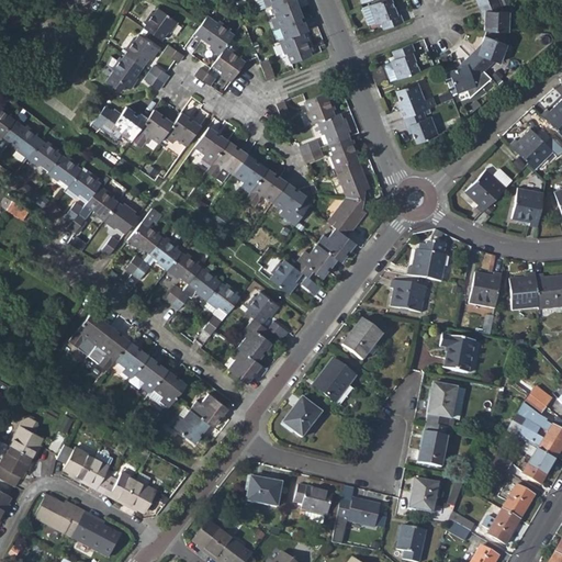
[(257,0),(261,8),(273,3),(278,15),(299,7),(295,0),(257,0)]
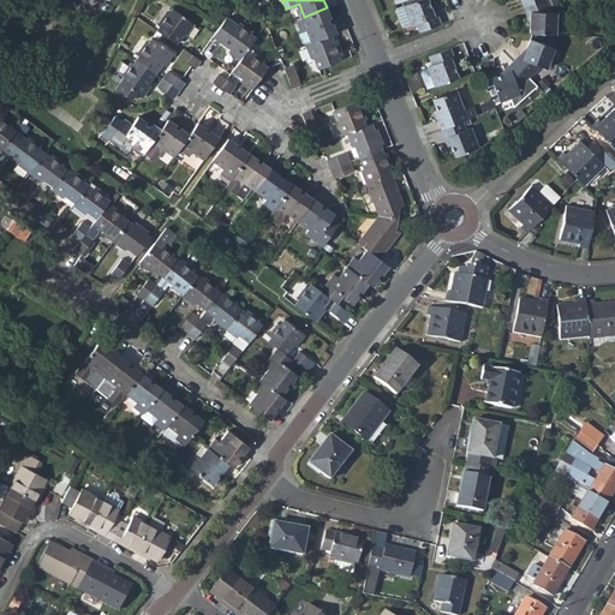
[(418,23),(421,30),(441,23),(437,12),(434,12),(429,0),(417,0),(405,5),(398,7),(405,27),(412,24),(412,25),(418,23)]
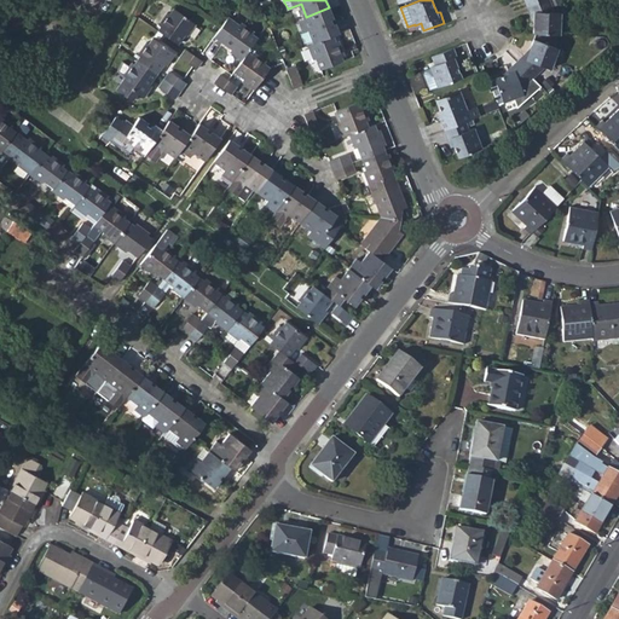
[(537,13),(534,33),(562,34),(563,10),(557,10),(553,0),(541,0),(530,5),(533,12),(537,13)]
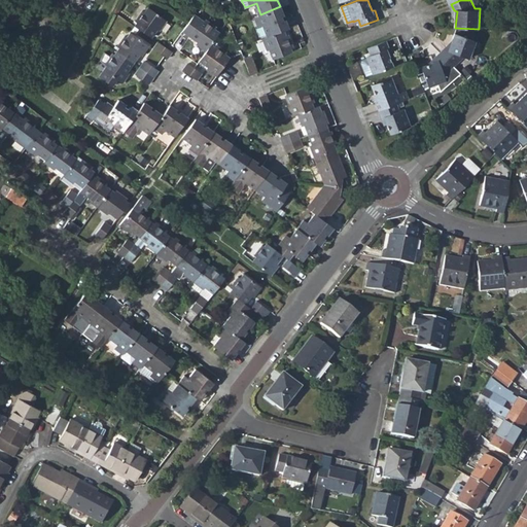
[(134,21),(132,25),(147,35),(153,28),(155,29),(163,19),(144,5),(141,9),(139,8),(132,20),(134,21)]
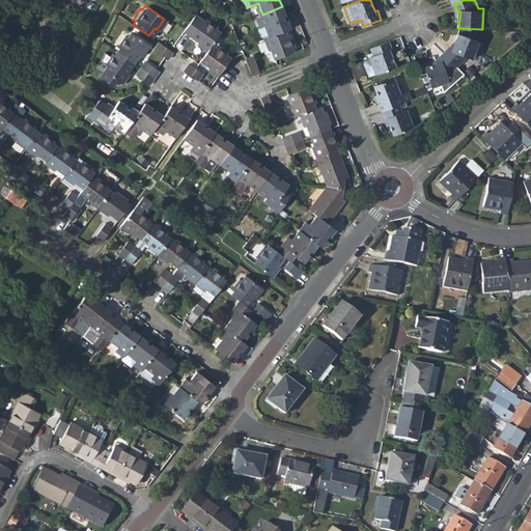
[(267,24),(271,35),(286,29),(290,27),(287,20),(285,21),(283,16),(285,15),(282,6),(262,15),(258,16),(261,26),(267,24)]
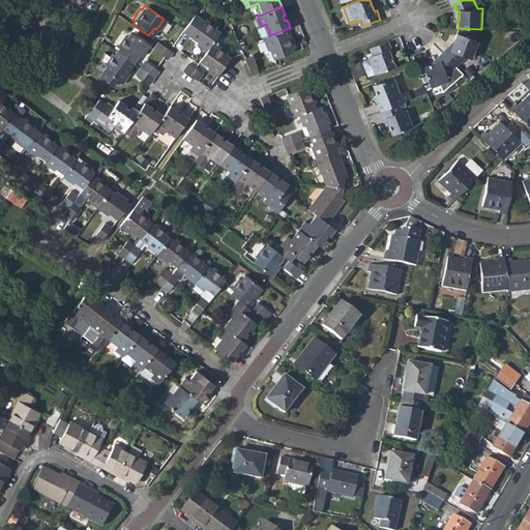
[(195,42),(205,49),(209,43),(217,31),(213,28),(215,26),(203,17),(201,20),(192,12),(186,21),(180,29),(196,40),(195,42)]
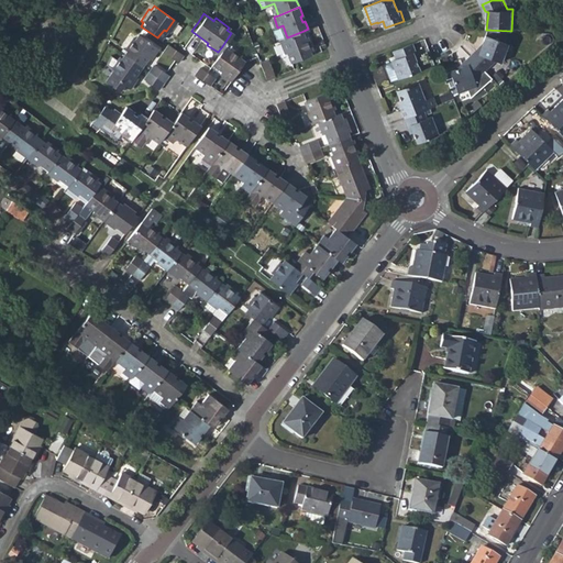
[(305,36),(304,31),(287,37),(282,39),(287,51),(288,50),(293,61),(312,54),(310,50),(312,47),(308,35),(305,36)]
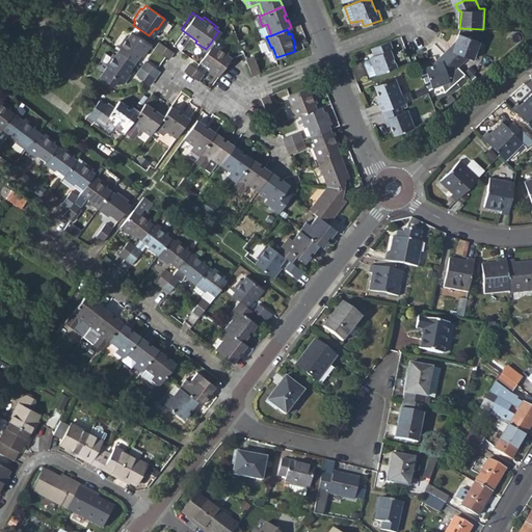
[(117,47),(115,50),(131,61),(137,53),(138,54),(147,43),(129,30),(125,35),(123,34),(115,45),(117,47)]
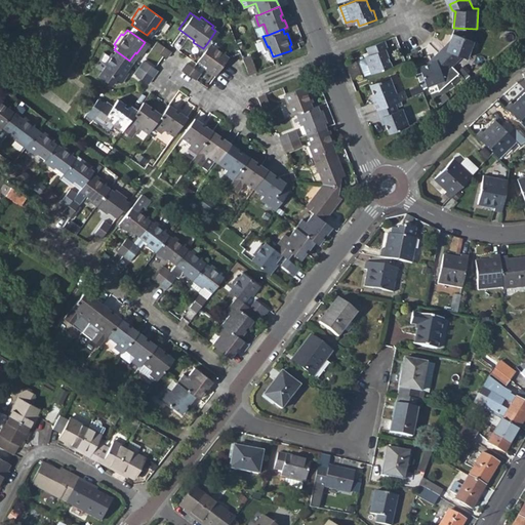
[(444,44),(438,52),(452,66),(463,52),(469,53),(474,37),(455,31),(449,45),(444,44)]
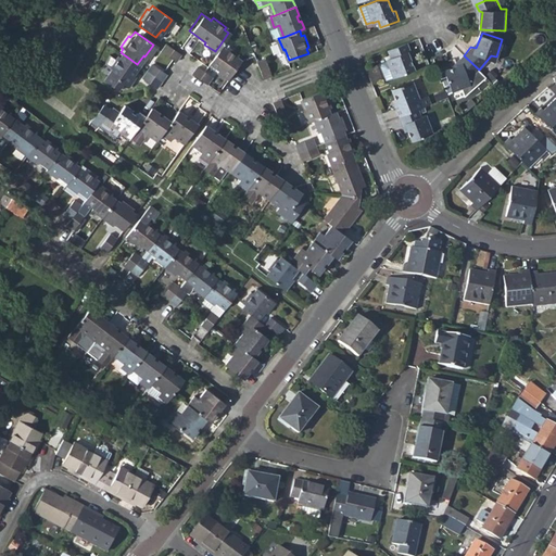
[(407,41),(389,49),(392,57),(387,59),(388,60),(381,62),(380,64),(387,79),(415,68),(409,53),(412,52),(407,41)]
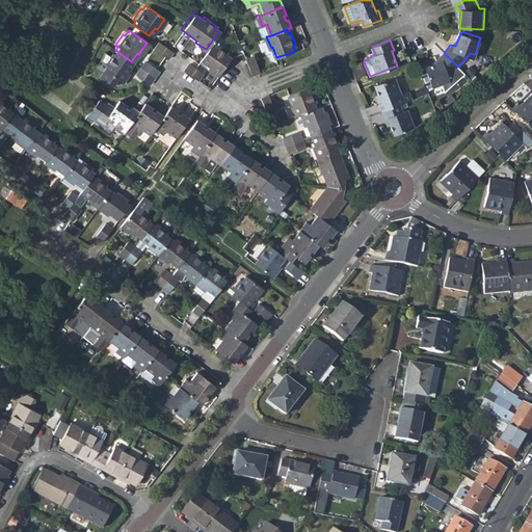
[(151,48),(162,56),(165,57),(169,50),(167,49),(156,41),(151,48)]
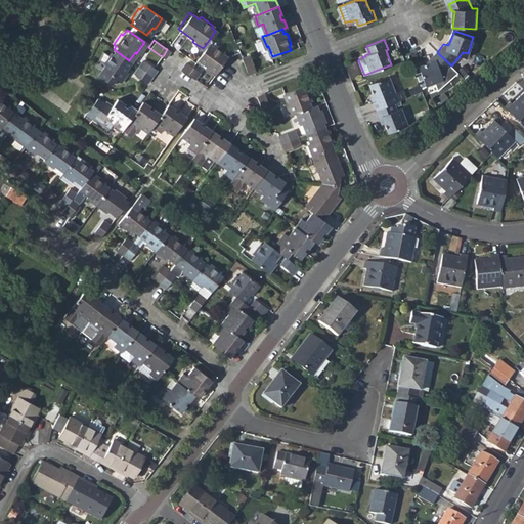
[(210,45),(207,43),(203,48),(195,58),(205,66),(204,68),(214,74),(226,56),(222,53),(223,50),(212,43),(210,45)]
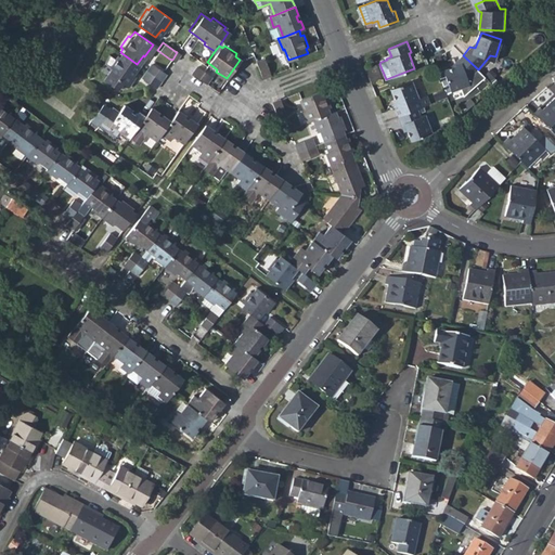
[(102,78),(112,86),(117,79),(120,81),(126,85),(132,74),(130,73),(137,64),(120,52),(117,55),(116,54),(107,65),(110,67),(102,78)]
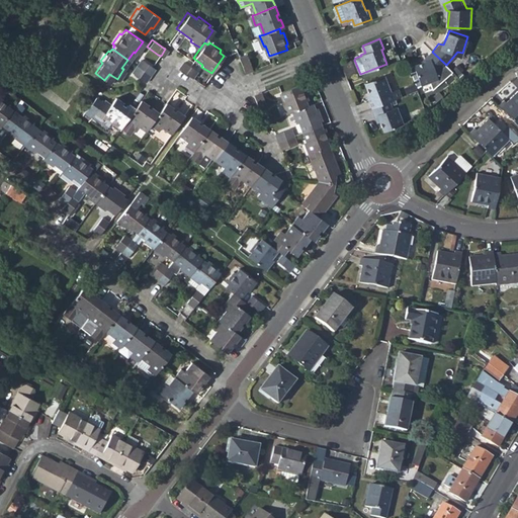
[(416,66),(410,68),(417,87),(430,82),(433,89),(453,72),(446,65),(432,52),(429,56),(430,60),(416,65),(416,66)]
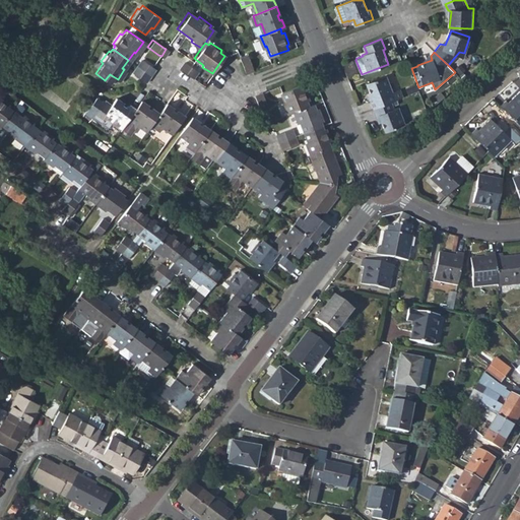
[(249,54),(241,57),(247,72),(255,69),(249,54)]
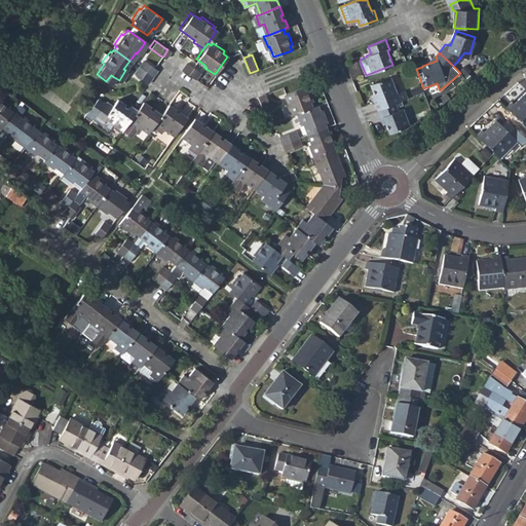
[(142,58),(137,65),(150,74),(155,68),(153,66),(142,58)]
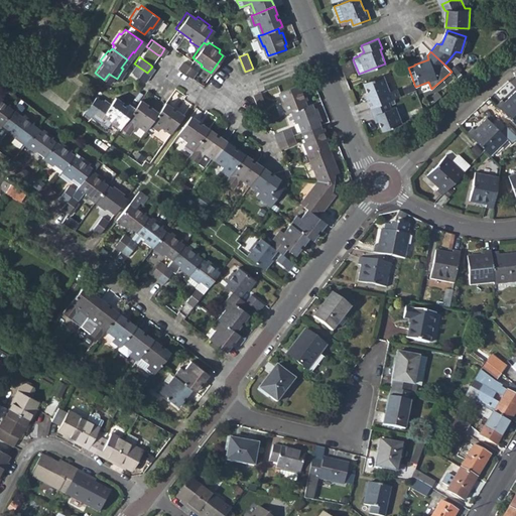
[(196,71),(187,66),(182,61),(177,68),(190,78),(196,71)]
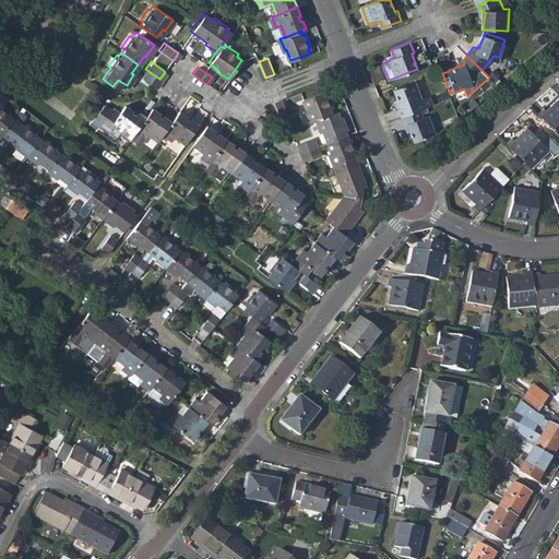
[(140,78),(152,85),(154,87),(159,79),(145,69),(140,78)]
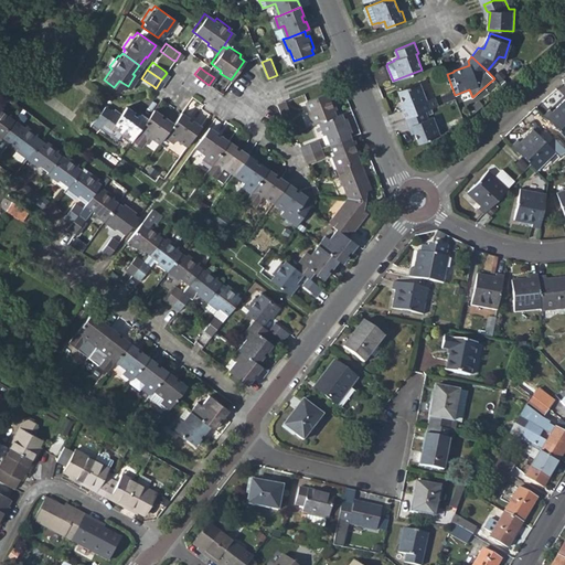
[(402,106),(406,117),(427,109),(439,104),(436,96),(428,99),(420,82),(398,91),(405,105),(402,106)]
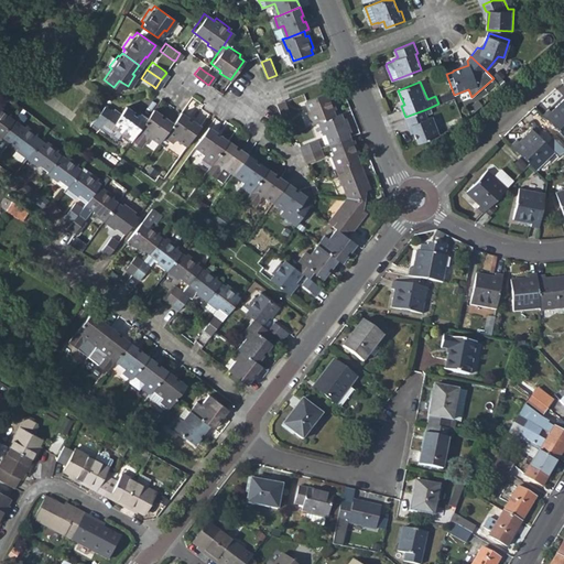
[(327,96),(325,91),(307,98),(305,99),(310,110),(307,111),(312,123),(318,121),(335,115),(333,109),(334,108),(329,95),(327,96)]
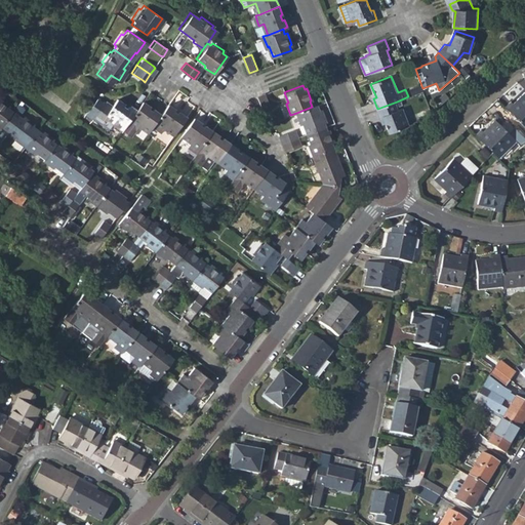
[(272,109),(266,92),(257,95),(264,111),(272,109)]
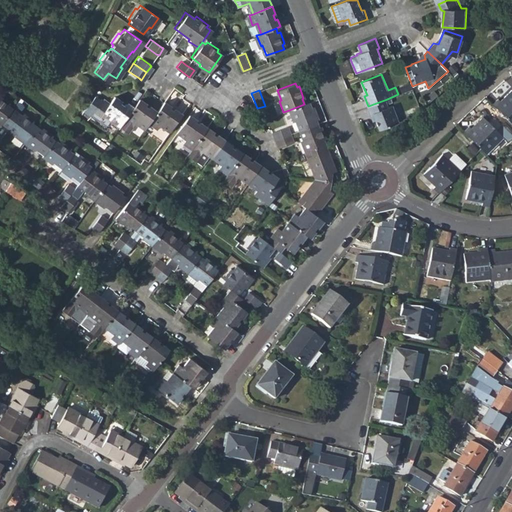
[(511,90),(500,101),(497,99),(492,105),(511,125),(511,90)]
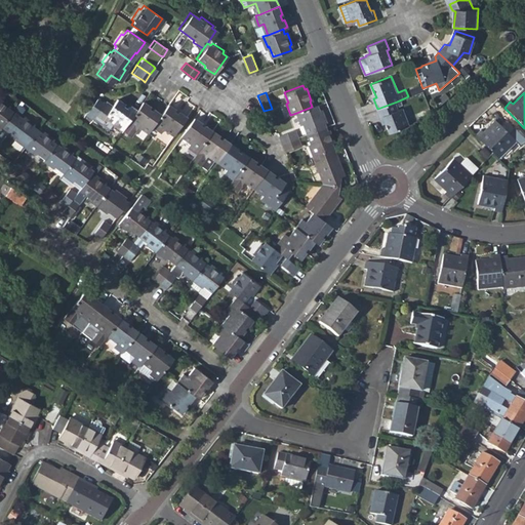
[(0,127),(1,127),(12,111),(8,108),(10,105),(0,96),(0,127)]
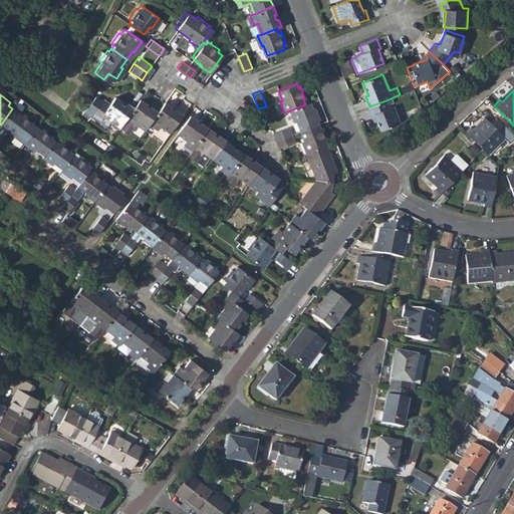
[(91,112),(106,122),(109,118),(118,125),(132,106),(124,101),(122,104),(118,101),(120,99),(113,94),(107,102),(101,98),(100,100),(94,95),(90,100),(89,99),(81,110),(89,116),(91,112)]
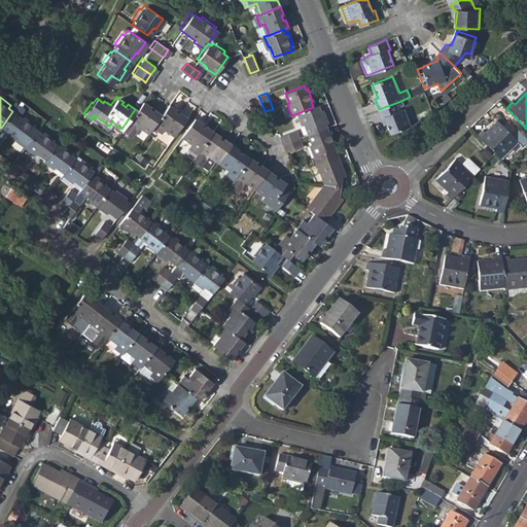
[(149,104),(142,99),(135,109),(121,129),(131,135),(138,125),(148,131),(152,125),(162,112),(154,107),(153,109),(148,106),(149,104)]
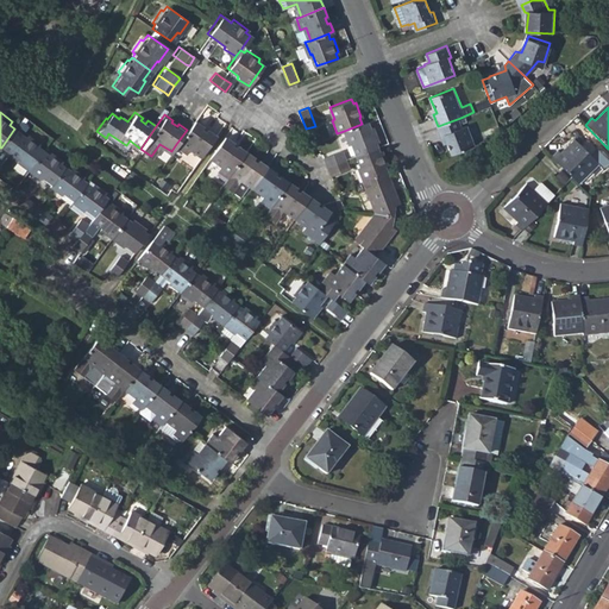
[(190,146),(202,155),(217,133),(208,127),(207,130),(201,126),(203,123),(195,118),(194,120),(187,130),(176,144),(187,151),(190,146)]
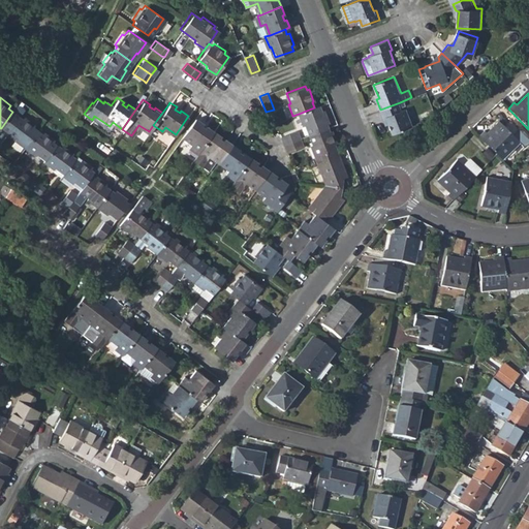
[(386,118),(393,132),(413,124),(406,106),(402,109),(400,102),(380,110),(384,119),(386,118)]
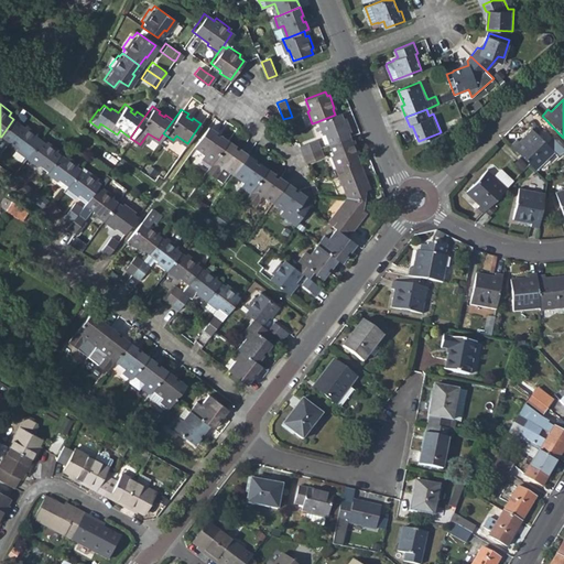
[(318,121),(323,134),(326,133),(329,142),(331,143),(348,137),(347,132),(351,130),(346,117),(343,119),(340,112),(335,115),(318,121)]
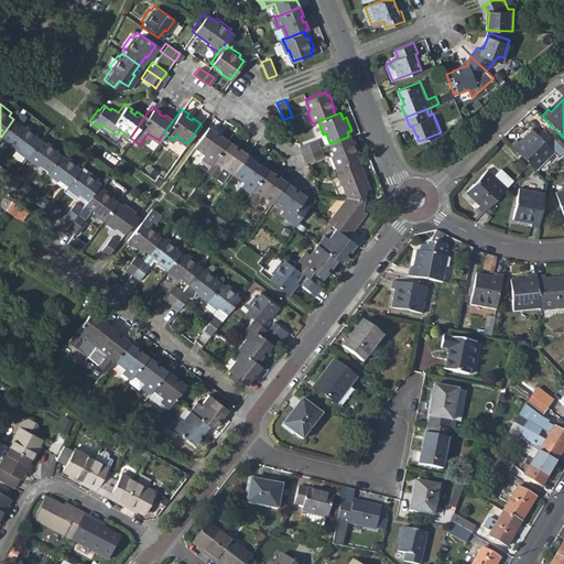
[(15,150),(26,158),(41,139),(35,136),(38,132),(26,125),(23,127),(13,119),(1,137),(17,148),(15,150)]
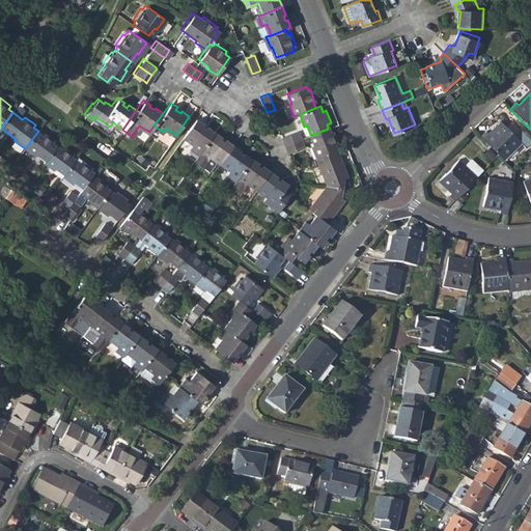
[(92,120),(107,131),(110,127),(94,116),(92,120)]
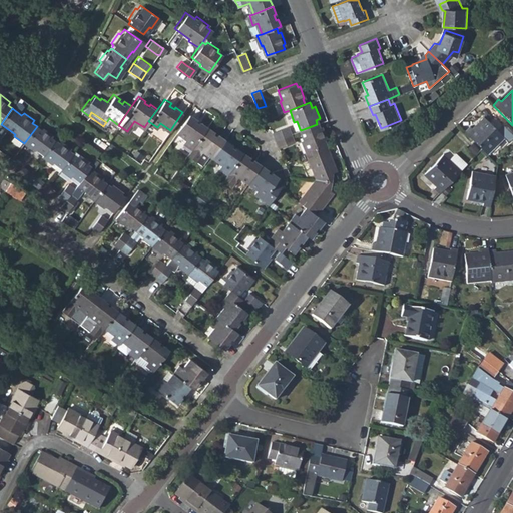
[(195,117),(188,113),(176,131),(185,137),(183,141),(190,147),(205,125),(198,120),(197,121),(194,119),(195,117)]
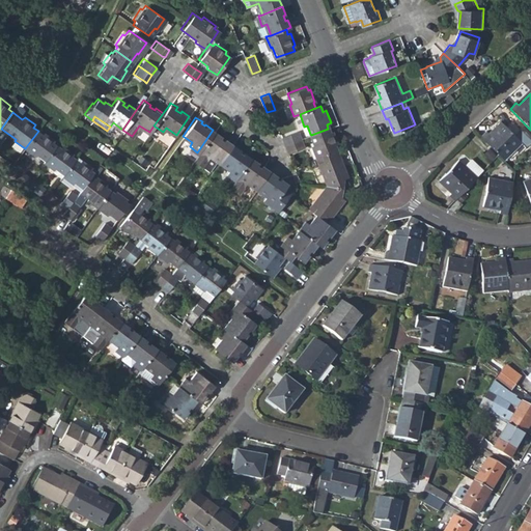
[(480,137),(503,161),(521,142),(500,121),(487,134),(485,132),(480,137)]
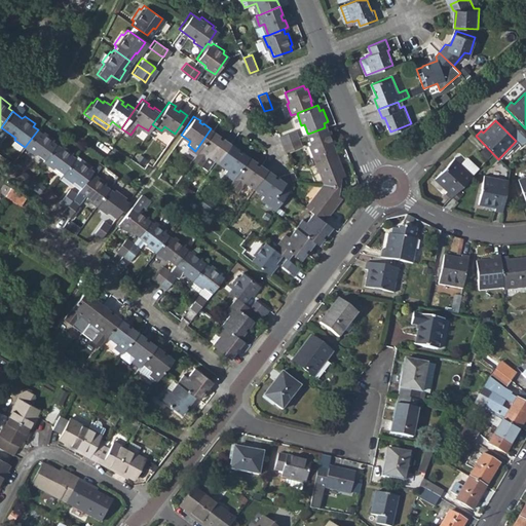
[(298,126),(302,135),(307,133),(304,124),(301,125),(298,126)]
